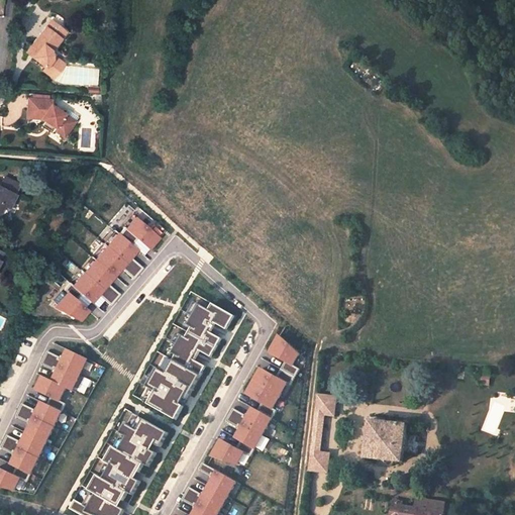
[(49,17),(43,24),(59,36),(64,29),(49,17)]
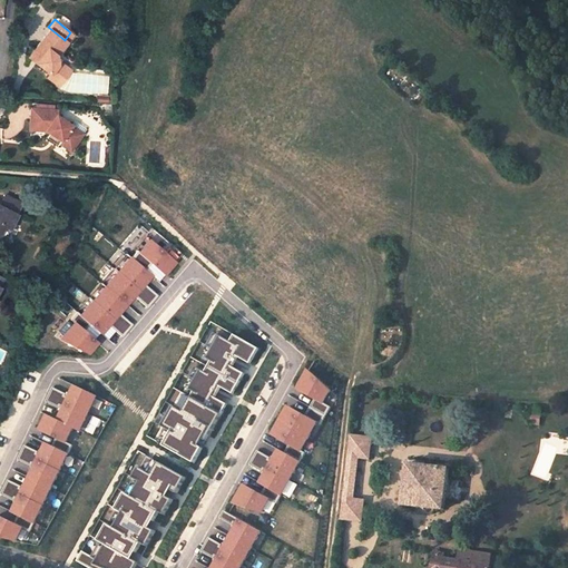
[(65,40),(48,27),(29,52),(36,58),(33,61),(47,71),(45,75),(56,84),(66,71),(55,61),(54,54),(65,40)]
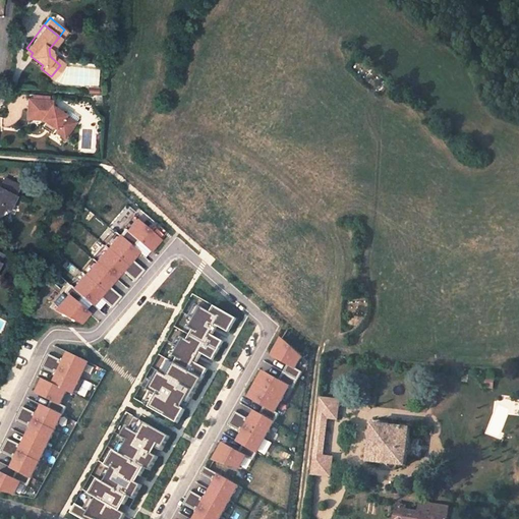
[(48,101),(24,100),(23,118),(43,119),(53,126),(51,128),(62,135),(75,116),(65,109),(62,112),(48,106),(48,101)]
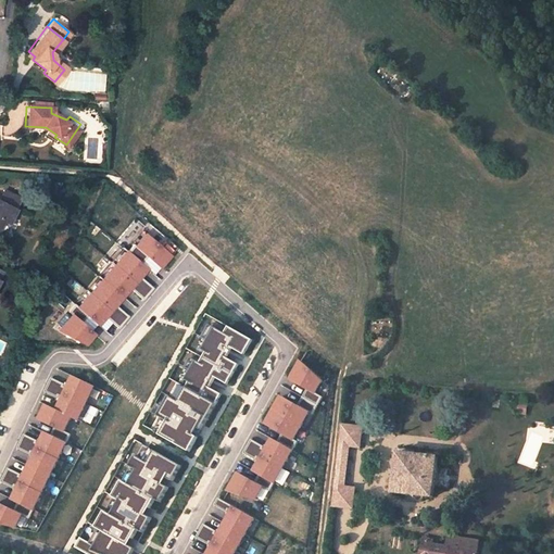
[(57,135),(46,127),(42,131),(53,139),(54,137),(57,135)]
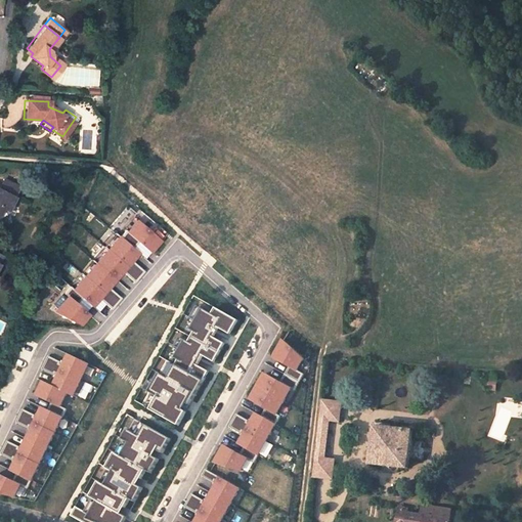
[(6,208),(11,196),(16,185),(2,178),(0,182),(0,207),(1,205),(6,208)]
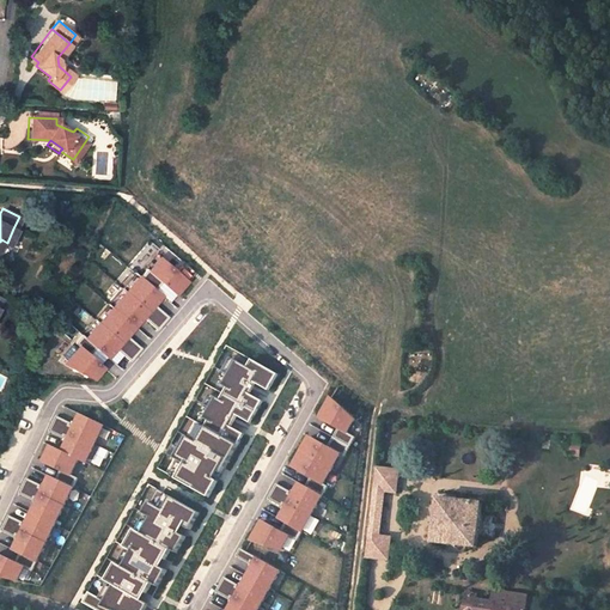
[(146,267),(85,336),(80,333),(73,341),(78,345),(62,363),(92,378),(103,366),(89,353),(95,346),(108,357),(115,347),(129,360),(140,347),(127,334),(142,316),(156,329),(168,316),(154,303),(162,294),(154,288),(160,280),(175,293),(187,280),(160,256),(148,269),(146,267)]
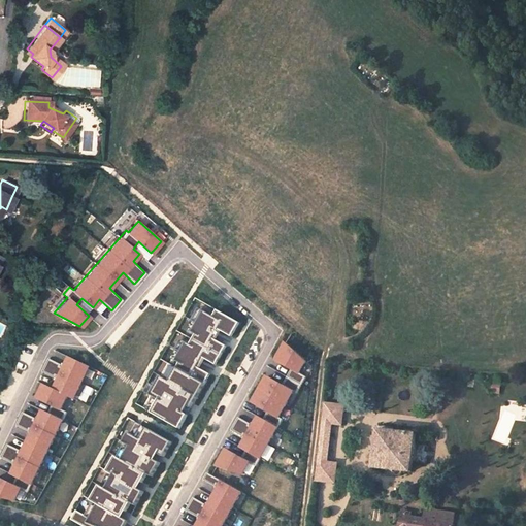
[(197,306),(185,328),(190,331),(202,309),(197,306)]
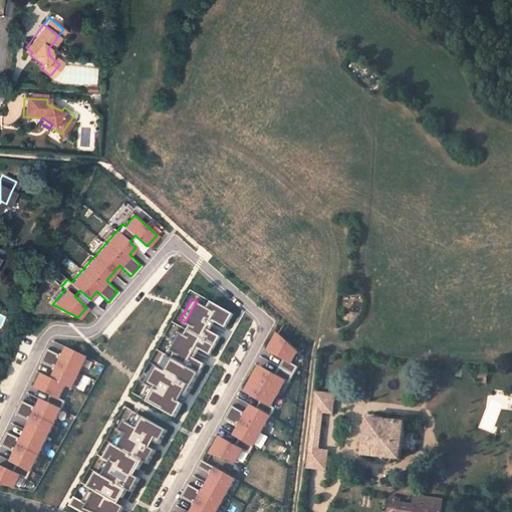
[(164,368),(163,369),(155,364),(145,382),(153,388),(153,389),(146,401),(174,416),(181,403),(178,401),(182,395),(185,397),(204,363),(194,357),(191,356),(192,353),(191,352),(193,348),(194,349),(196,346),(199,348),(209,354),(219,335),(209,330),(206,328),(209,323),(208,323),(211,318),(215,321),(224,327),(232,313),(210,300),(206,307),(197,301),(185,322),(189,324),(183,334),(180,332),(169,349),(173,351),(170,356),(164,368)]
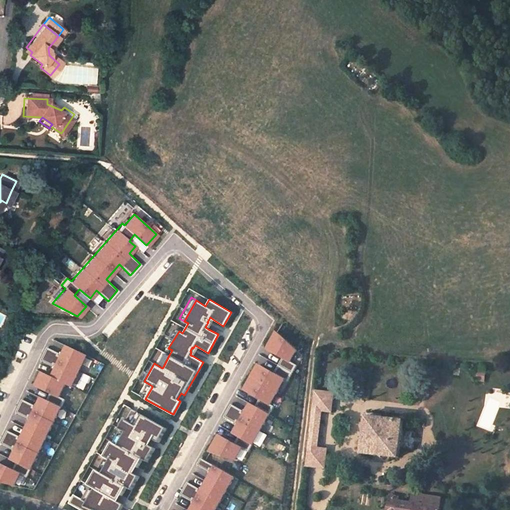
[(210,317),(207,322),(208,322),(205,327),(208,329),(214,320),(210,317)]
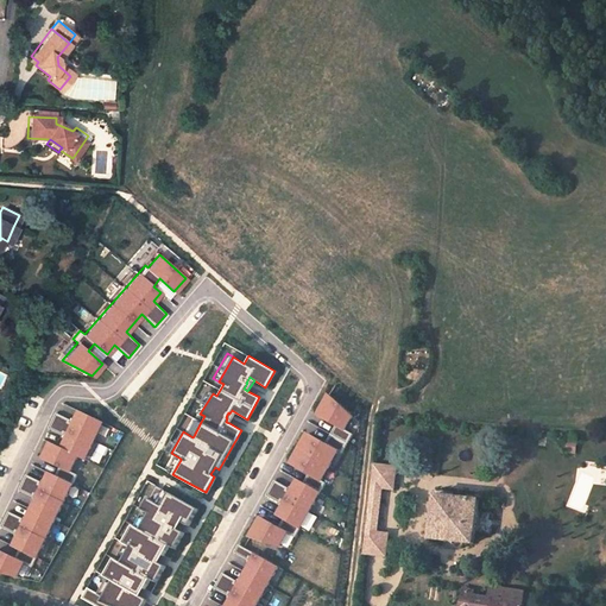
[(207,390),(195,410),(200,414),(213,393),(207,390)]
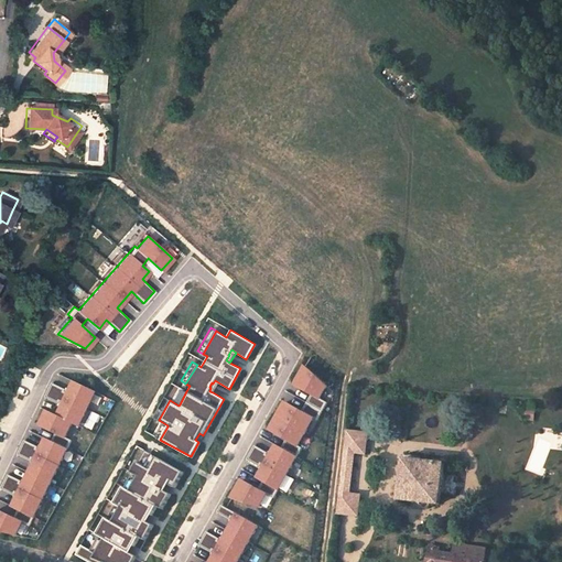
[(293,385),(310,393),(305,402),(321,411),(325,402),(319,398),(325,386),(304,366),(293,385)]
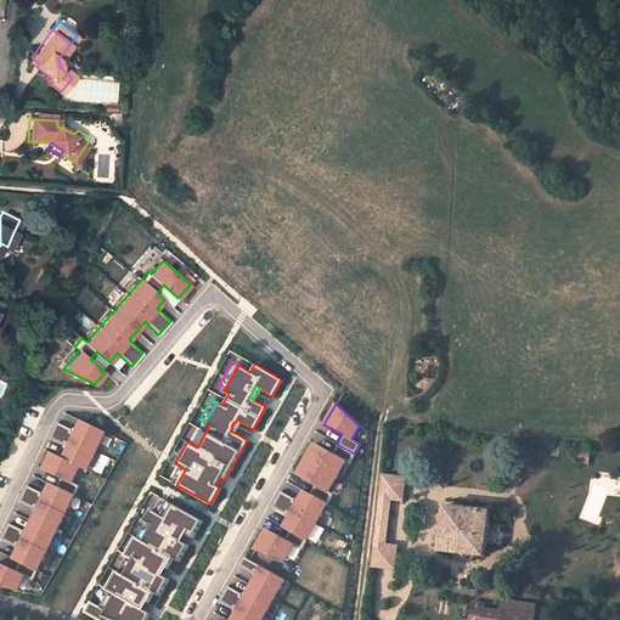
[(35,569),(103,430),(80,418),(74,429),(56,421),(48,437),(67,445),(61,457),(50,451),(43,467),(60,475),(55,485),(49,482),(12,557),(35,569)]
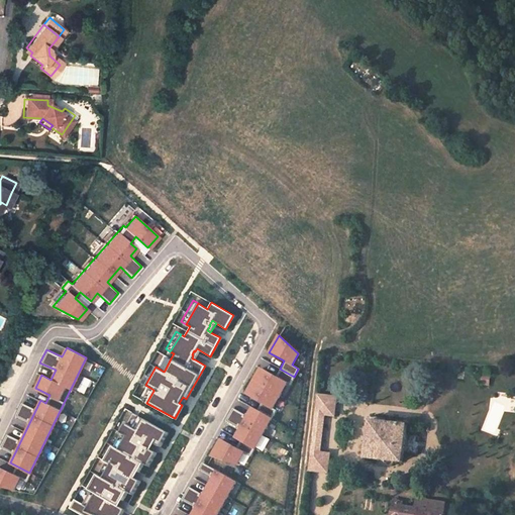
[(194,350),(192,354),(193,355),(192,358),(195,359),(200,350),(197,348),(195,351),(194,350)]
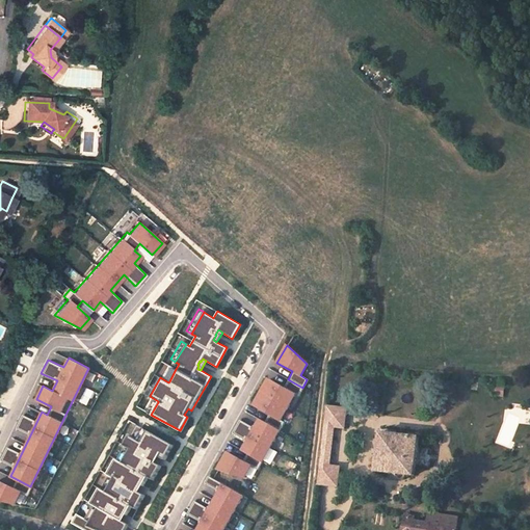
[(171,367),(164,378),(169,381),(176,369),(171,367)]
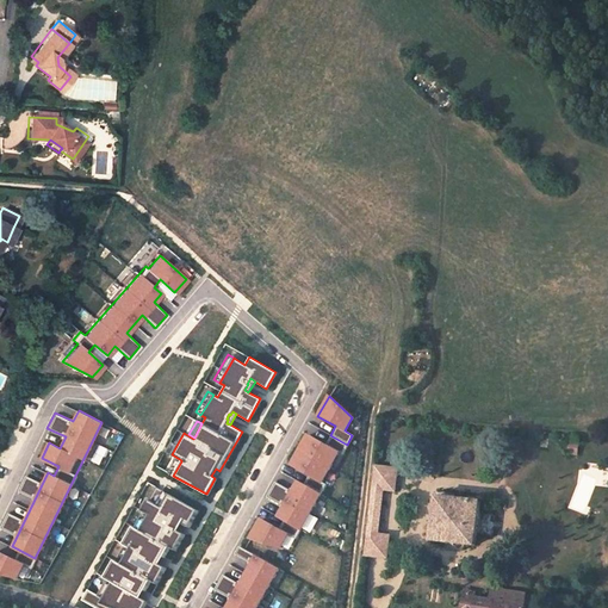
[(298,450),(329,467),(337,452),(341,454),(347,445),(330,435),(326,444),(308,434),(298,450)]
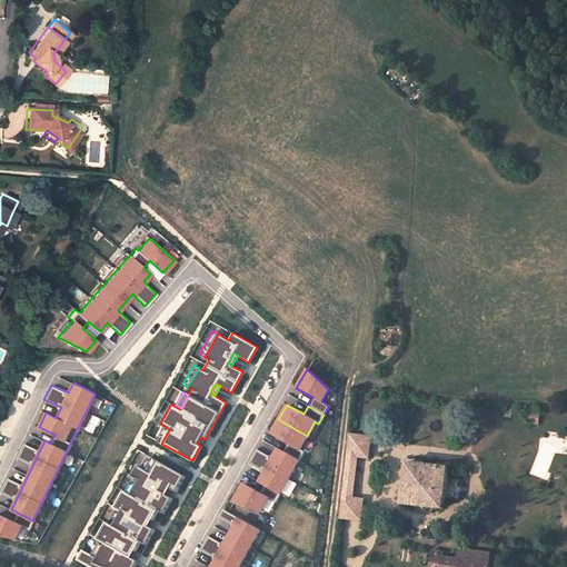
[(282,451),(298,460),(302,451),(299,449),(307,436),(278,419),(270,434),(287,443),(282,451)]
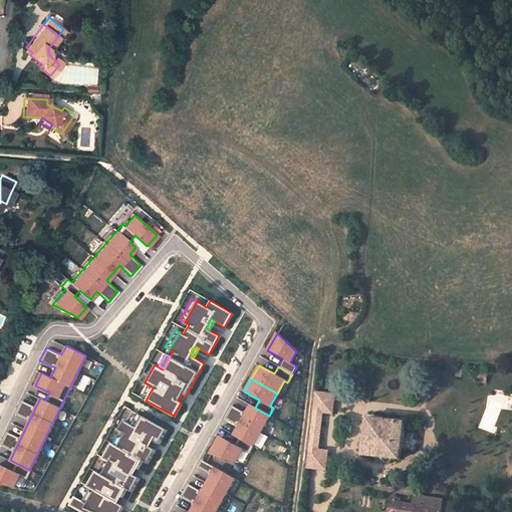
[(148,386),(141,398),(146,401),(153,389),(148,386)]
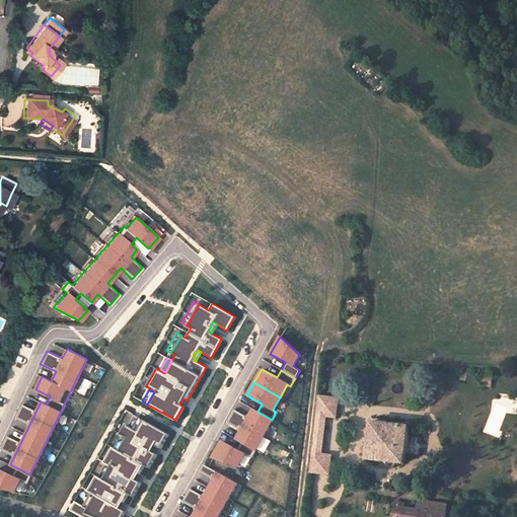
[(338,397),(318,396),(316,415),(336,417),(338,397)]
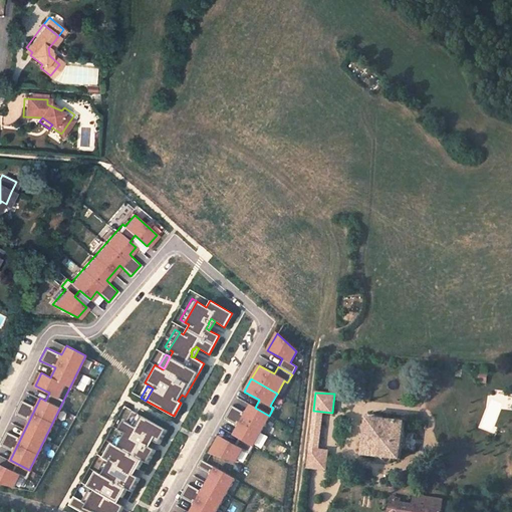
[(226,412),(260,431),(269,416),(255,408),(250,405),(244,415),(241,414),(242,412),(230,405),(226,412)]
